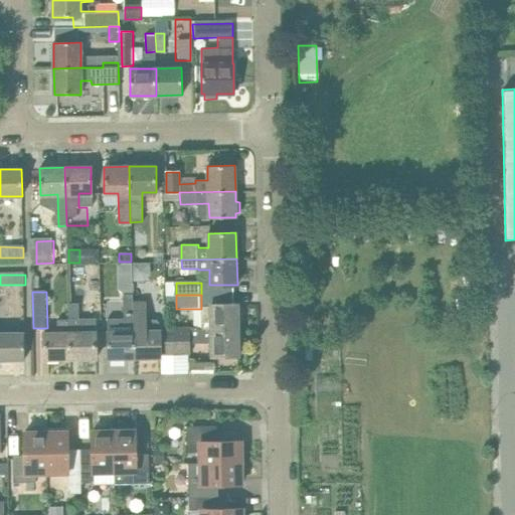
[(211,331),(238,331),(237,305),(201,306),(202,331),(211,331)]
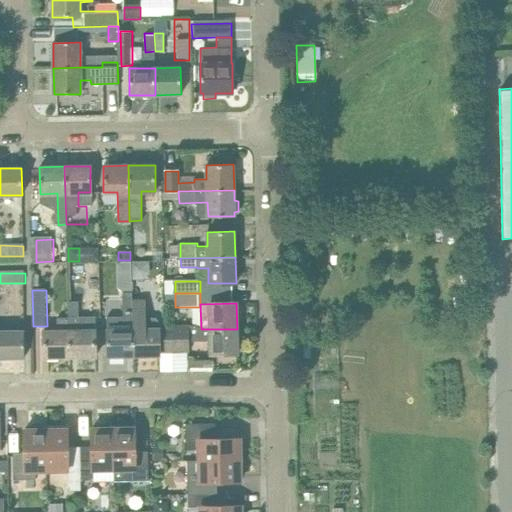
[(176,352),(175,326),(163,326),(163,352),(176,352)]
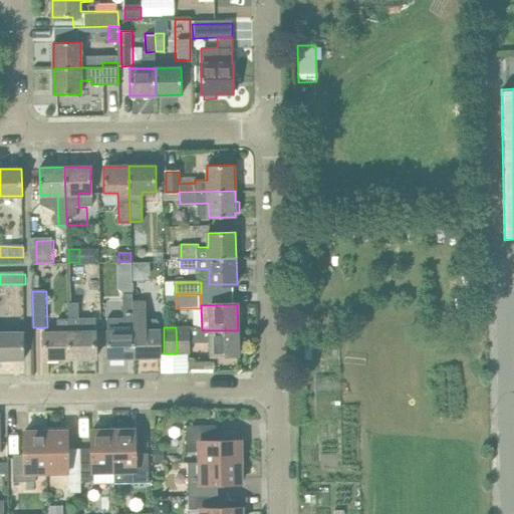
[(176,327),(177,353),(189,353),(189,337),(199,337),(199,327),(176,327)]
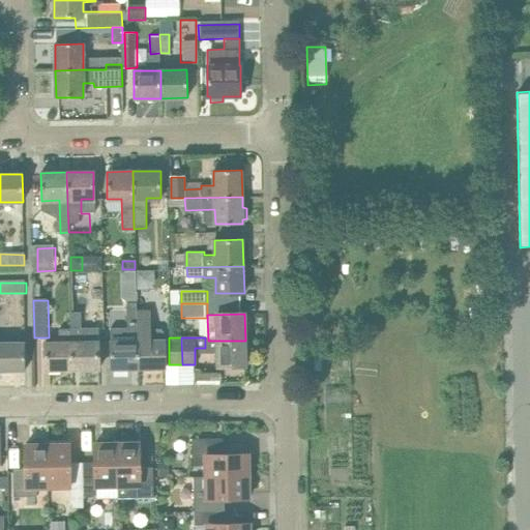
[(138,369),(137,341),(111,342),(111,369),(138,369)]
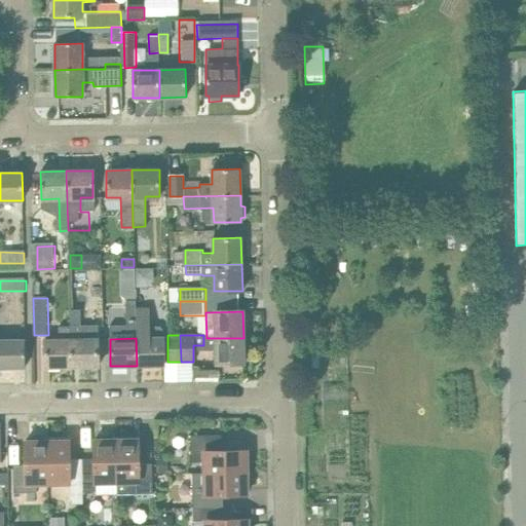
[(136,338),(137,366),(163,365),(163,338),(136,338)]
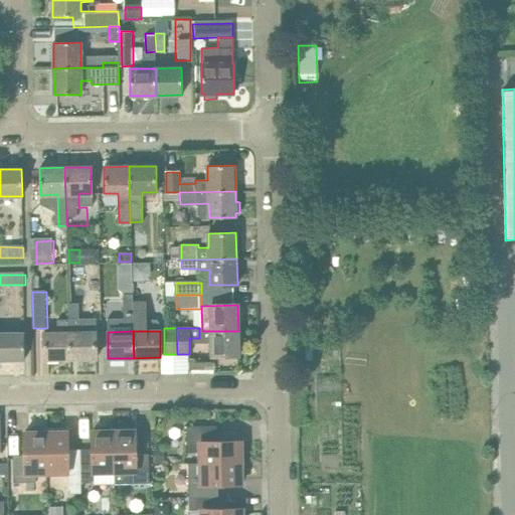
[(238,331),(211,331),(212,357),(239,357),(238,331)]
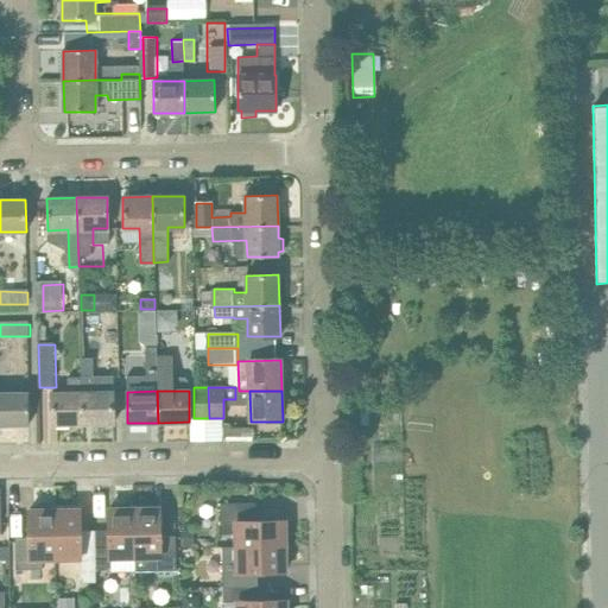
[(82,424),(81,392),(51,393),(51,424),(82,424)]
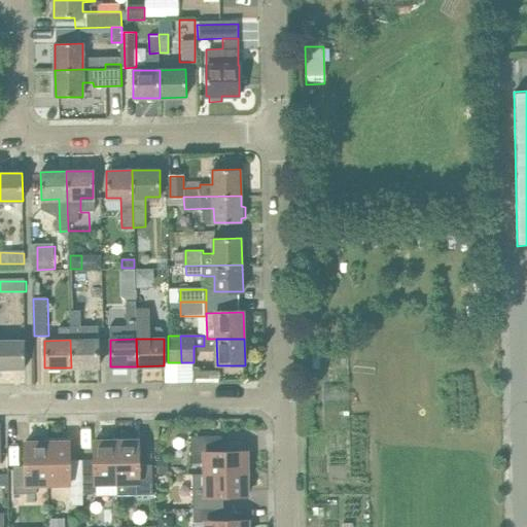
[(70,340),(71,367),(98,367),(98,340),(70,340)]
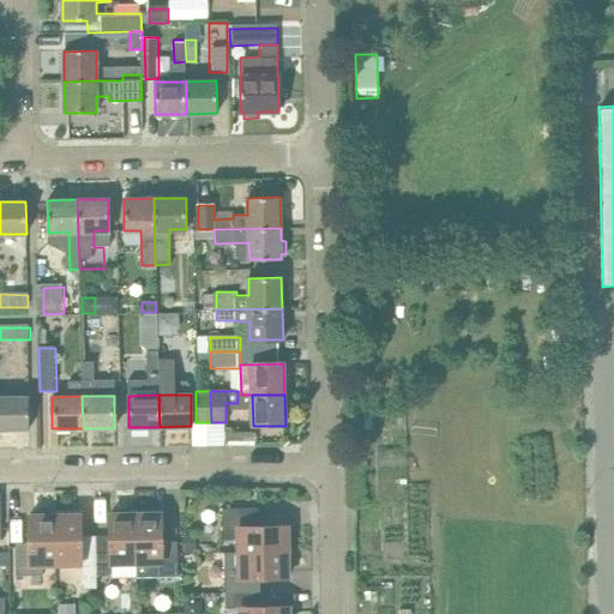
[(0,397),(0,429),(29,429),(29,397),(0,397)]
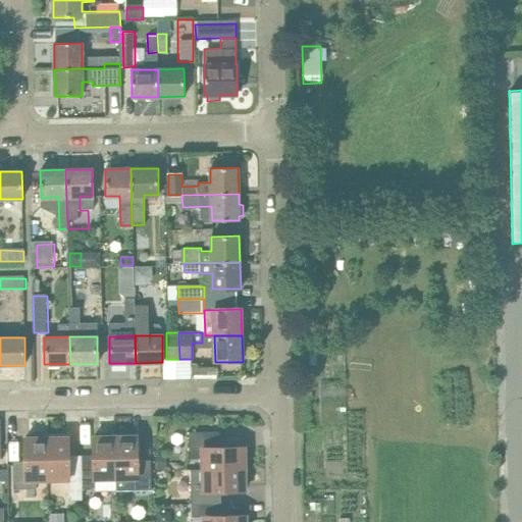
[(196,364),(192,364),(192,375),(217,375),(217,368),(197,368),(196,364)]
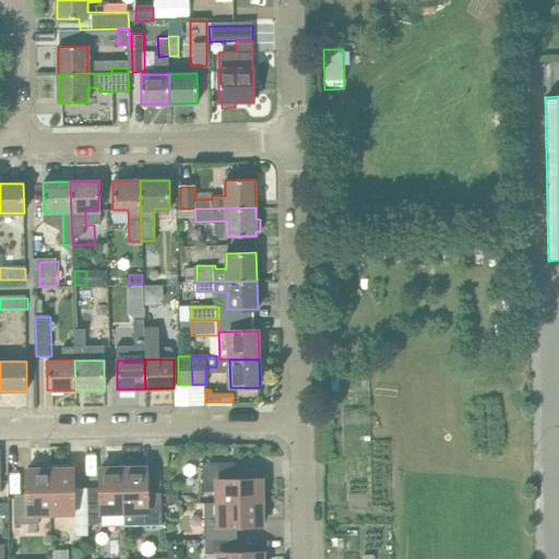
[(217,503),(261,502),(261,478),(235,479),(235,462),(201,463),(201,485),(201,491),(217,491),(217,503)]
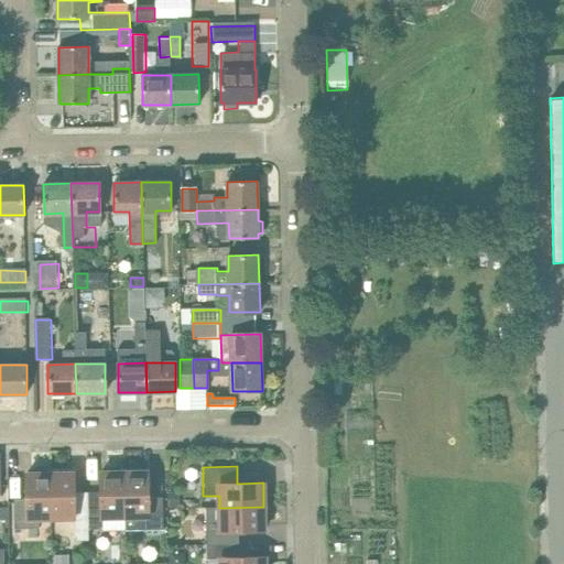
[(148,472),(125,473),(125,517),(137,517),(138,530),(163,530),(163,519),(162,497),(149,498),(148,472)]
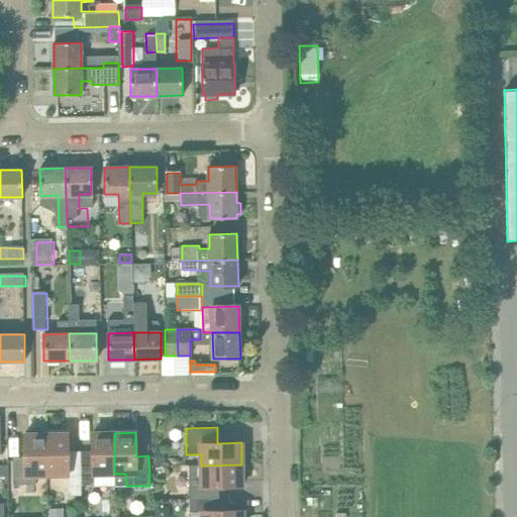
[(114,474),(114,433),(92,433),(93,457),(81,457),(81,483),(94,483),(94,474),(114,474)]
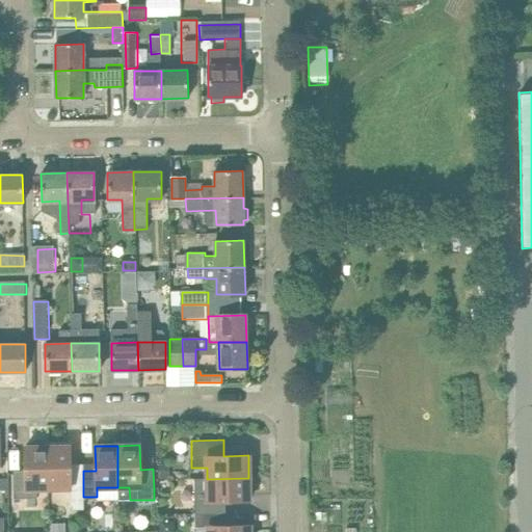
[(48,488),(47,447),(25,448),(25,472),(12,472),(14,499),(37,498),(36,488),(48,488)]
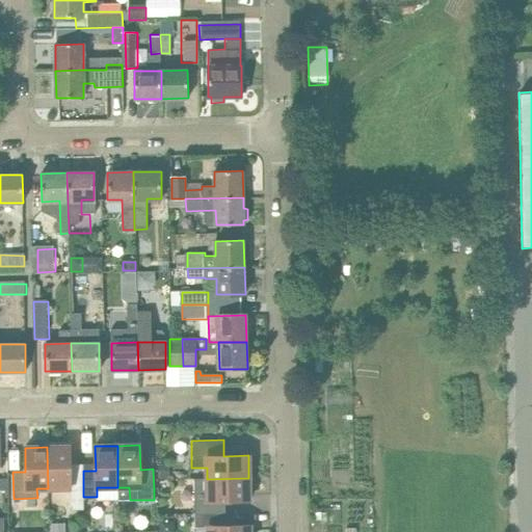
[(70,447),(47,447),(48,488),(70,488),(70,510),(83,509),(83,497),(83,471),(71,471),(70,447)]
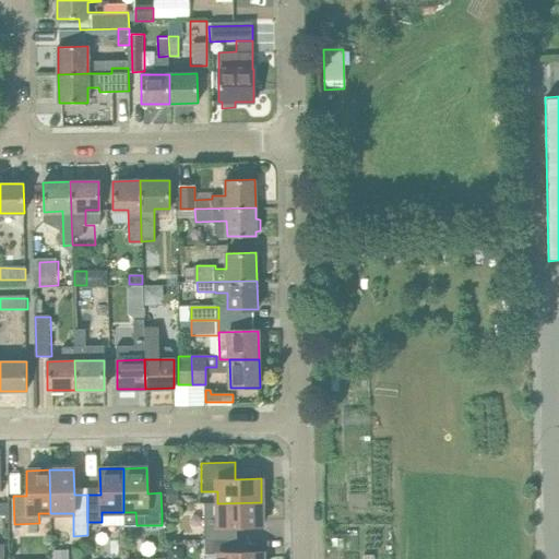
[(168,488),(168,501),(180,501),(180,488),(168,488)]
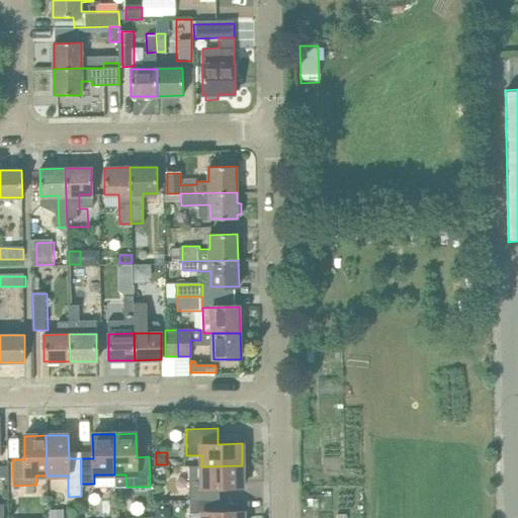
[(242,465),(201,466),(188,466),(189,500),(220,500),(219,488),(243,487),(242,465)]
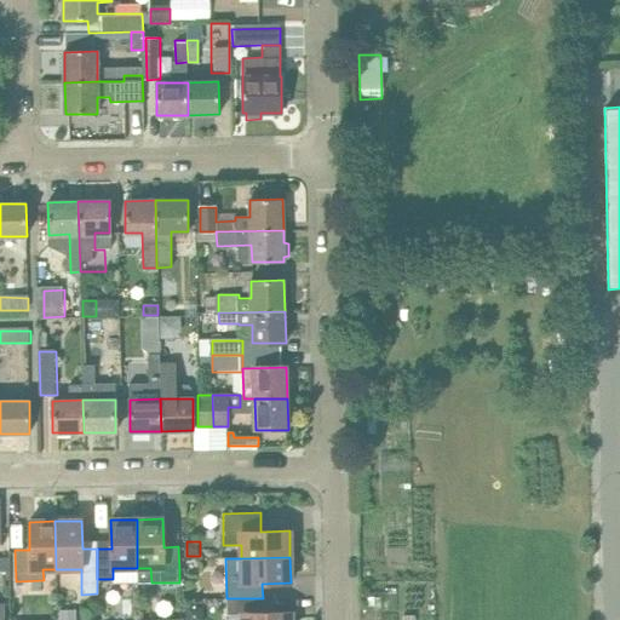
[(263,613),(263,598),(227,598),(227,615),(242,615),(242,619),(291,619),(291,612),(263,613)]
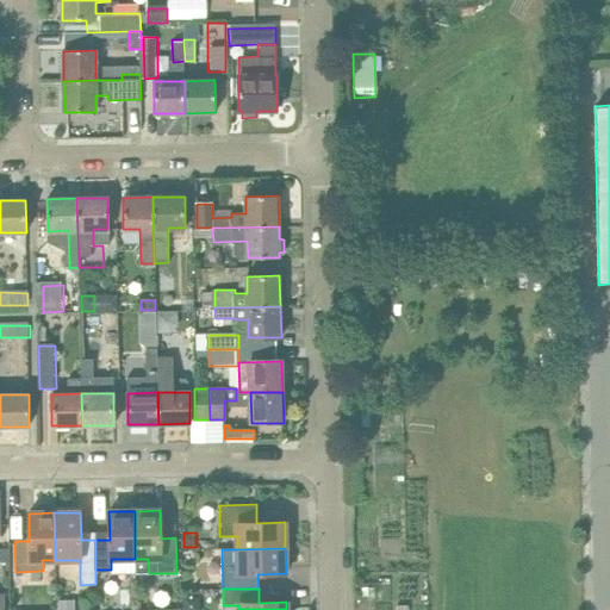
[(182,609),(199,609),(199,596),(184,596),(182,609)]
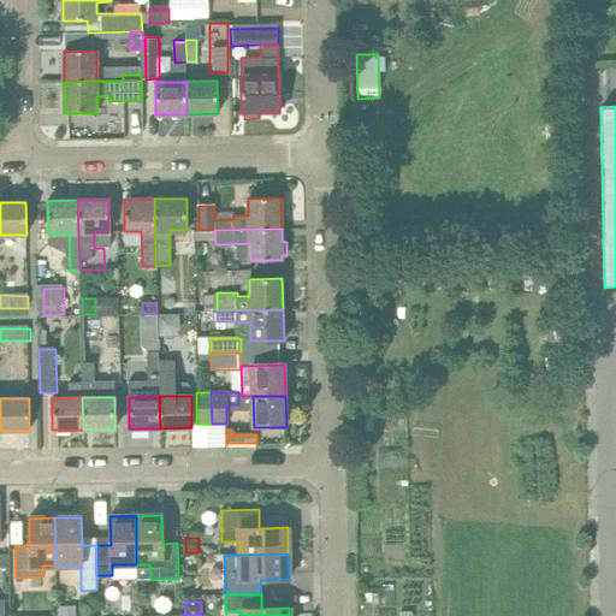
[(59,615),(73,615),(75,605),(59,605),(59,615)]
